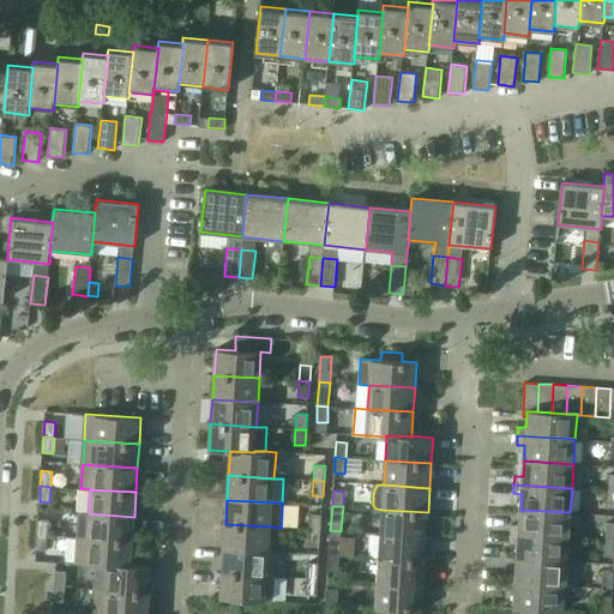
[(383,510),(380,534),(426,537),(428,512),(383,510)]
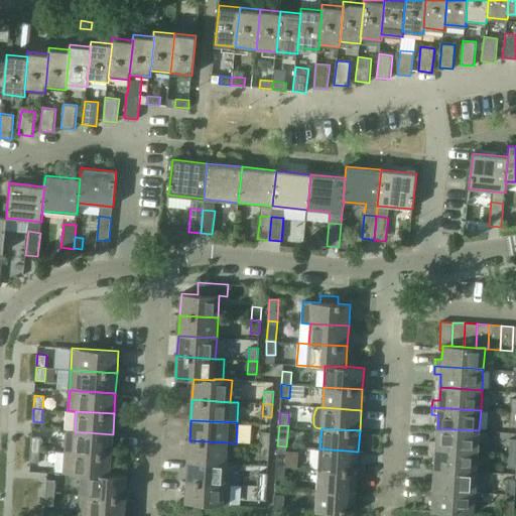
[(429,440),(429,448),(478,452),(479,430),(437,428),(436,441),(429,440)]
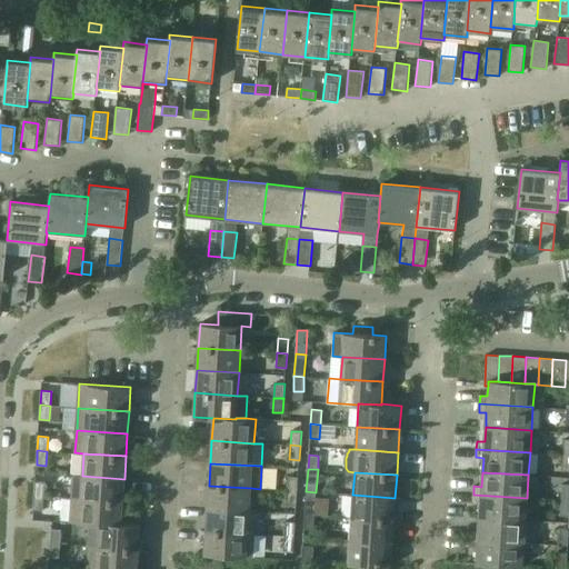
[(73,476),(72,498),(123,501),(125,479),(82,476),(73,476)]
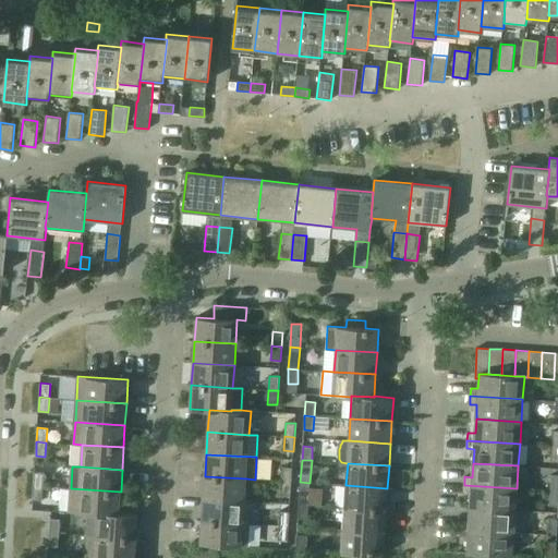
[(282,466),(282,481),(291,482),(292,468),(282,466)]
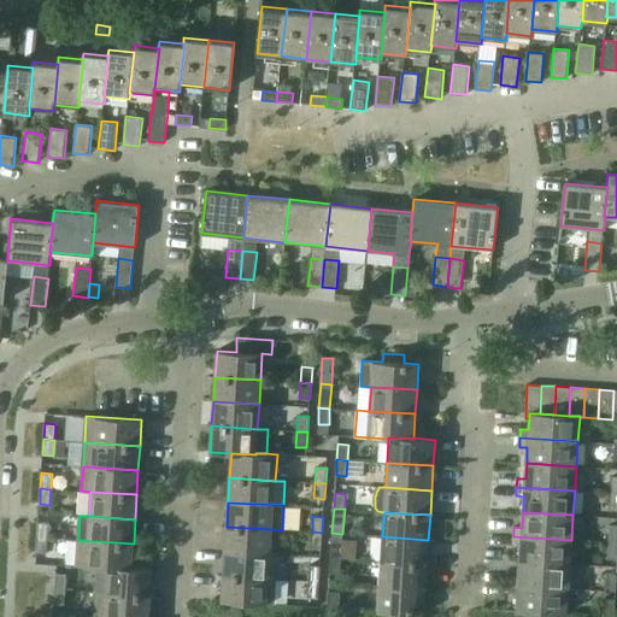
[(39,522),(37,538),(48,539),(48,523),(39,522)]
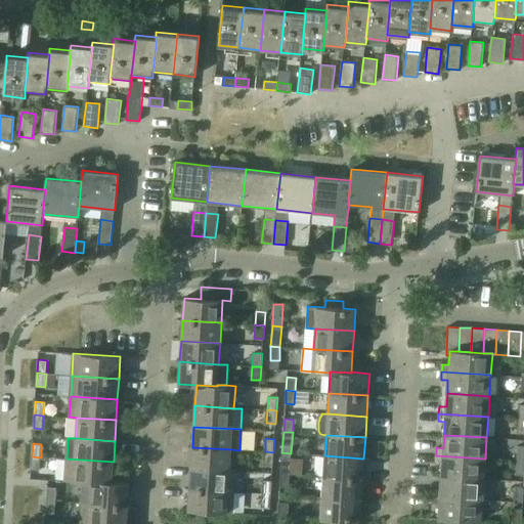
[(192,447),(190,468),(229,471),(231,449),(192,447)]
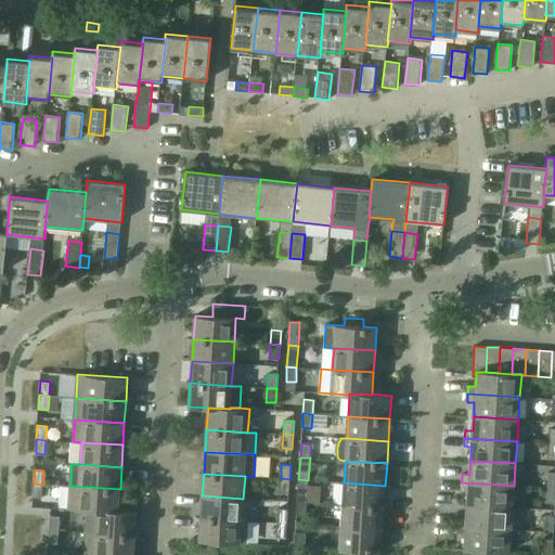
[(289,479),(281,478),(280,492),(289,493),(289,479)]
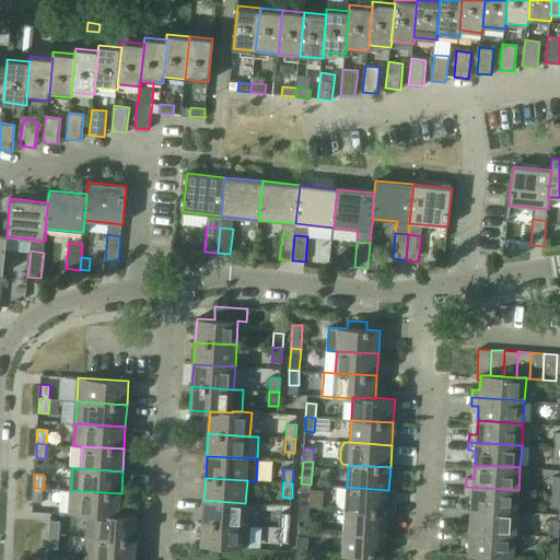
[(301,483),(300,506),(310,506),(311,485),(301,483)]
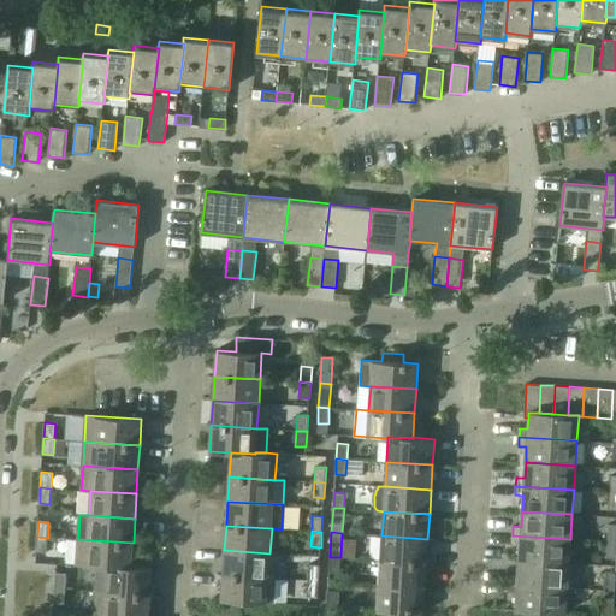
[(381,535),(380,560),(426,563),(426,554),(432,555),(433,539),(427,539),(381,535)]
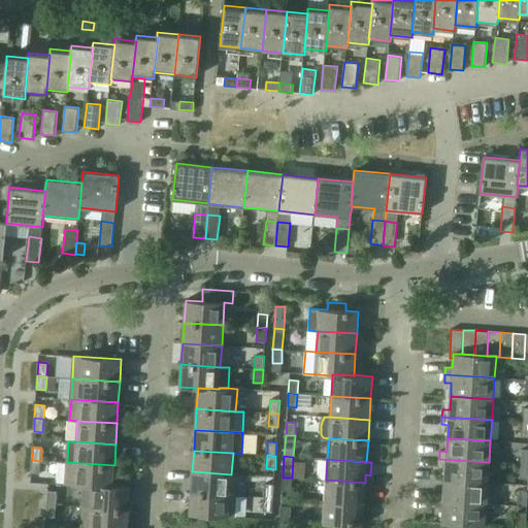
[(446,467),(444,481),(488,483),(489,462),(439,459),(438,466),(446,467)]
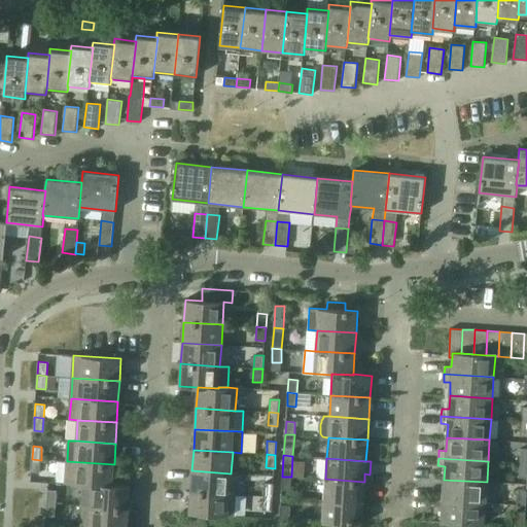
[(41,460),(32,459),(31,472),(40,473),(41,460)]
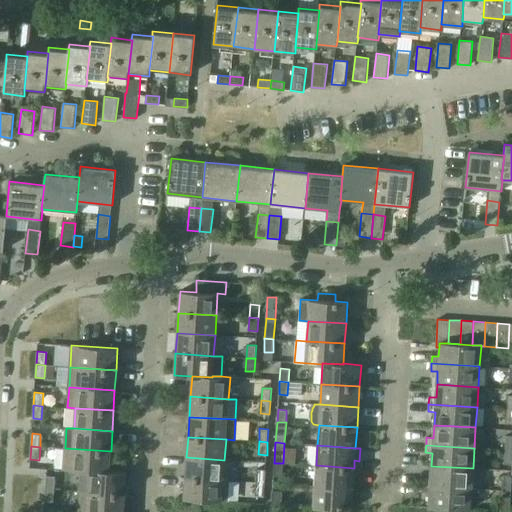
[(81,471),(89,472),(89,471),(109,472),(109,471),(111,451),(65,448),(63,470),(81,471)]
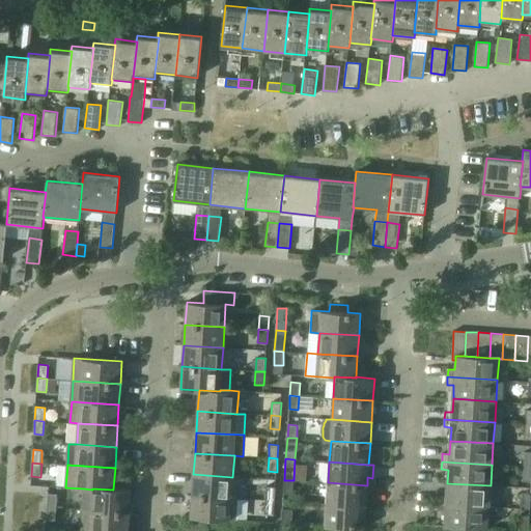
[(193,474),(192,496),(231,498),(232,477),(193,474)]
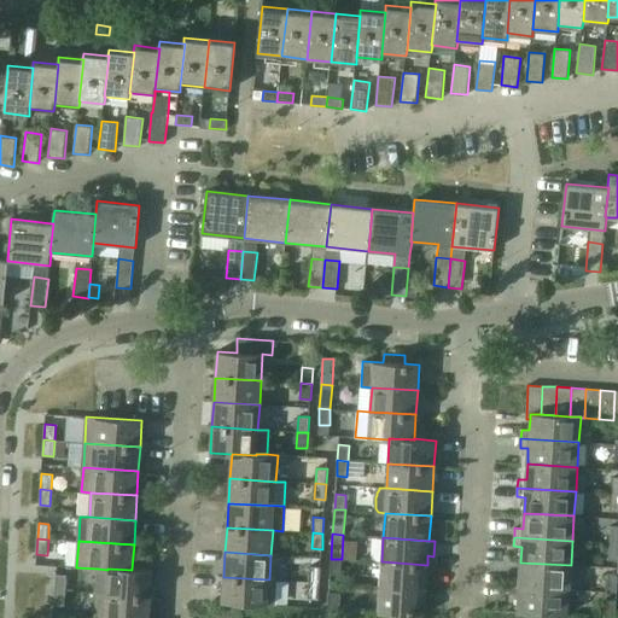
[(342,559),(331,559),(330,575),(340,575),(342,559)]
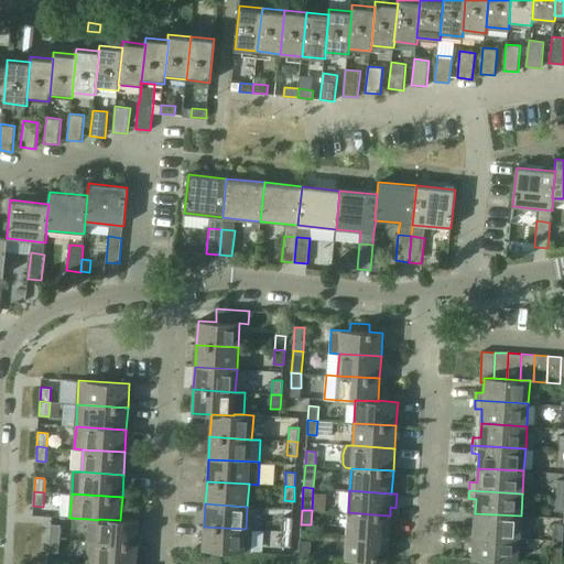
[(348,512),(347,535),(389,538),(390,516),(348,512)]
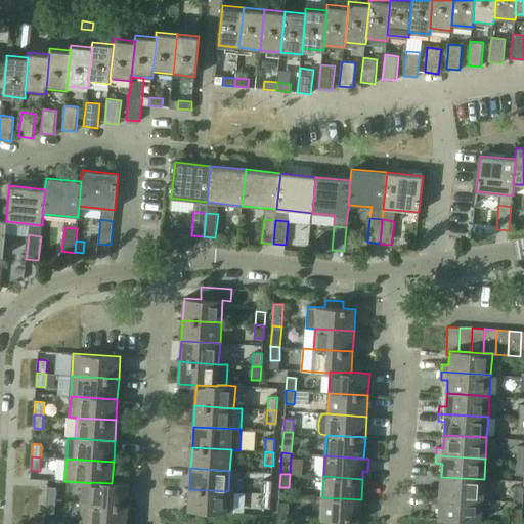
[(433,489),(433,497),(482,499),(484,479),(441,477),(440,489),(433,489)]
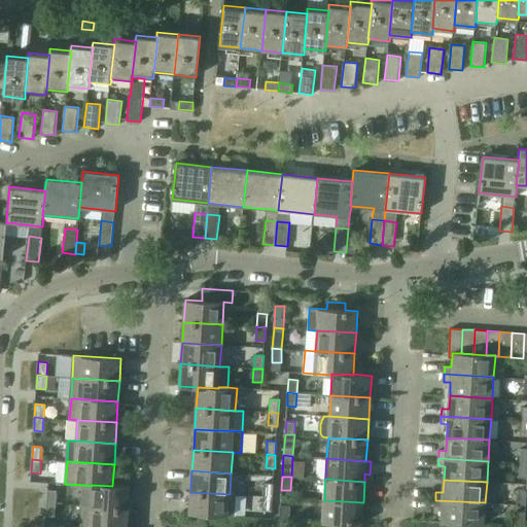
[(265,483),(264,496),(273,496),(274,483),(265,483)]
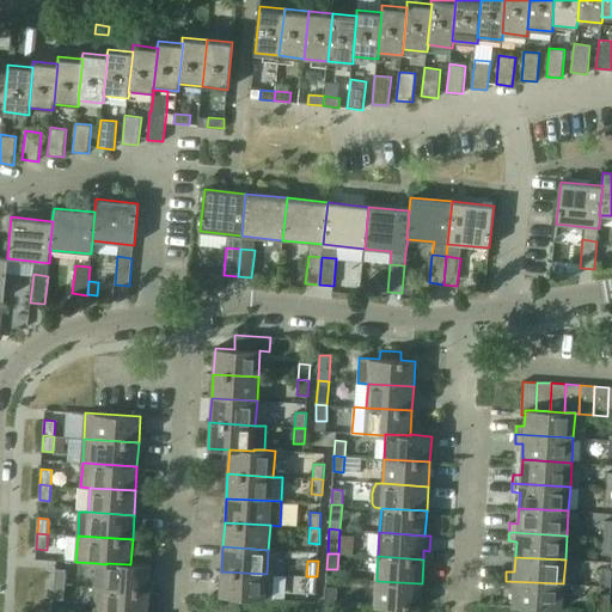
[(97,563),(95,587),(150,591),(152,564),(130,563),(130,564),(106,563),(106,564),(97,563)]
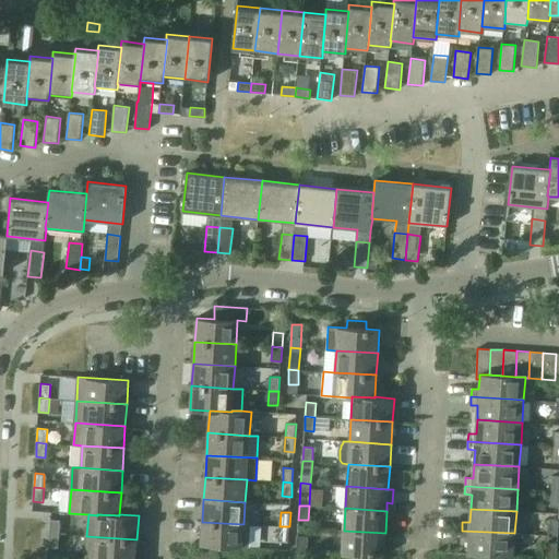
[(50,520),(50,534),(59,534),(60,520),(50,520)]
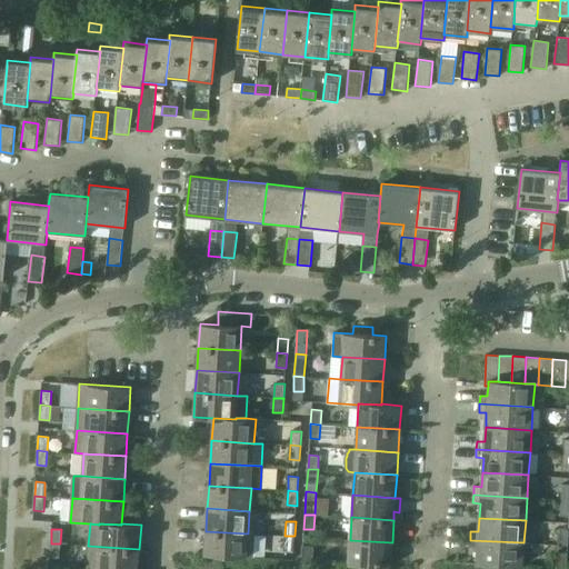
[(558,545),(568,546),(568,529),(559,529),(558,545)]
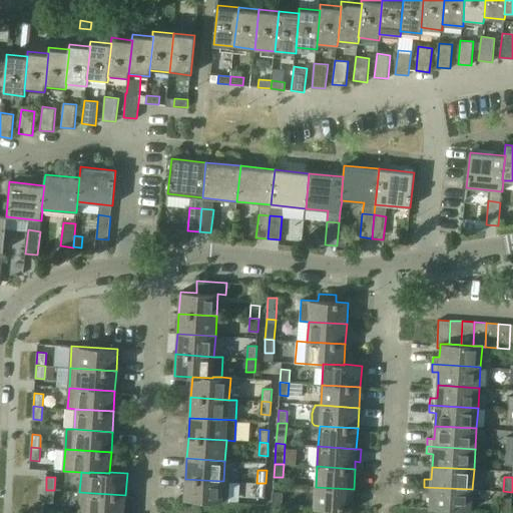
[(185,479),(184,500),(222,502),(228,502),(229,481),(223,481),(185,479)]
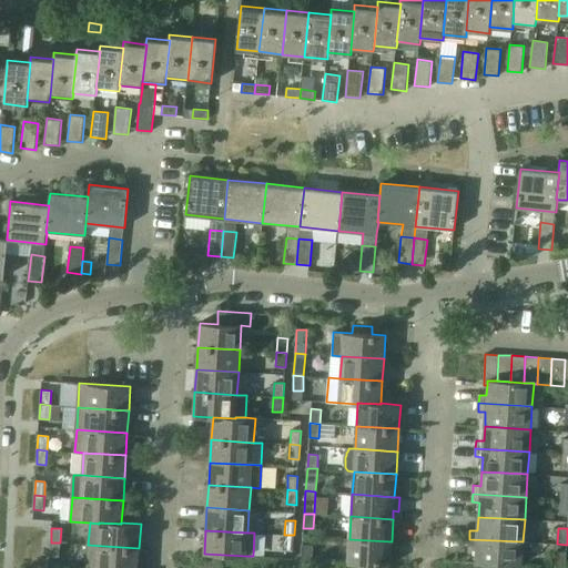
[(294,535),(284,535),(283,549),(293,549),(294,535)]
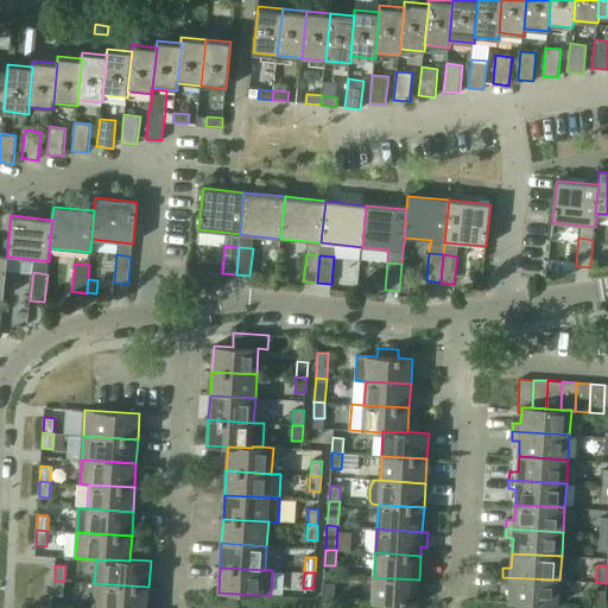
[(419,580),(374,577),(372,602),(417,606),(419,580)]
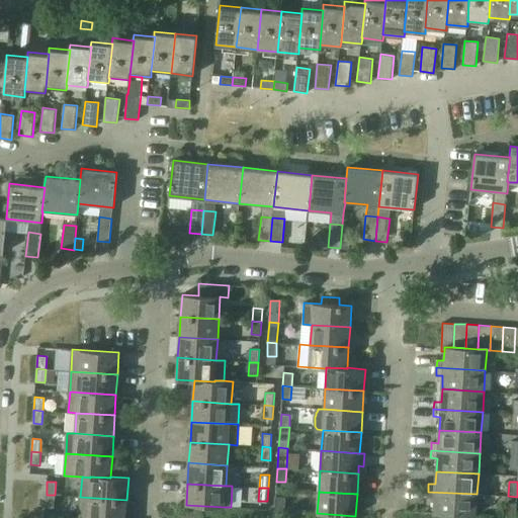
[(477,494),(428,492),(427,499),(434,499),(433,513),(476,515),(477,494)]
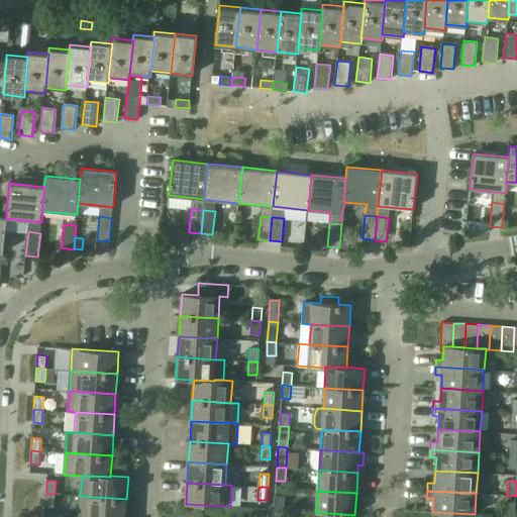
[(55,494),(46,494),(45,507),(55,507),(55,494)]
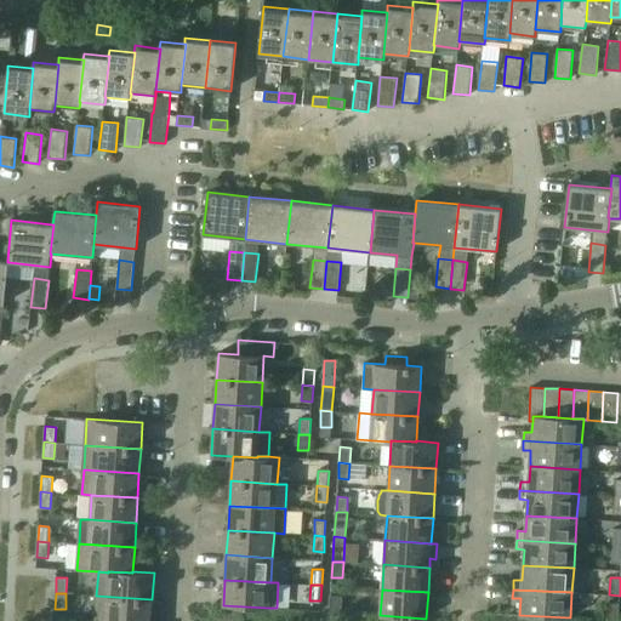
[(330,594),(329,611),(340,613),(341,596),(330,594)]
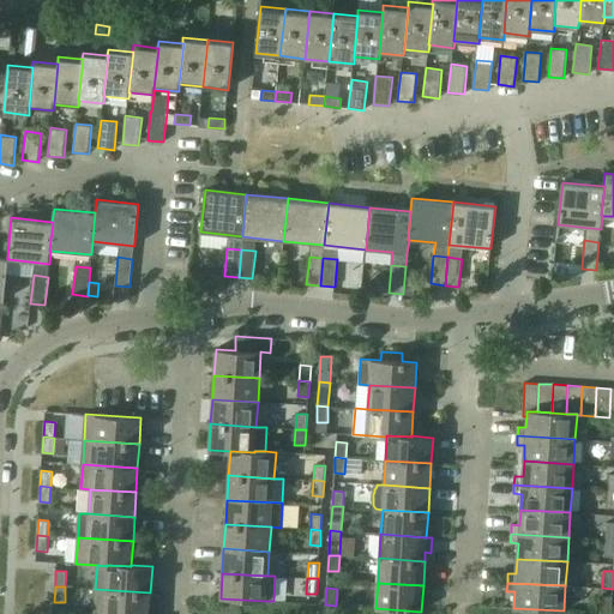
[(95,589),(94,613),(106,613),(149,613),(150,593),(95,589)]
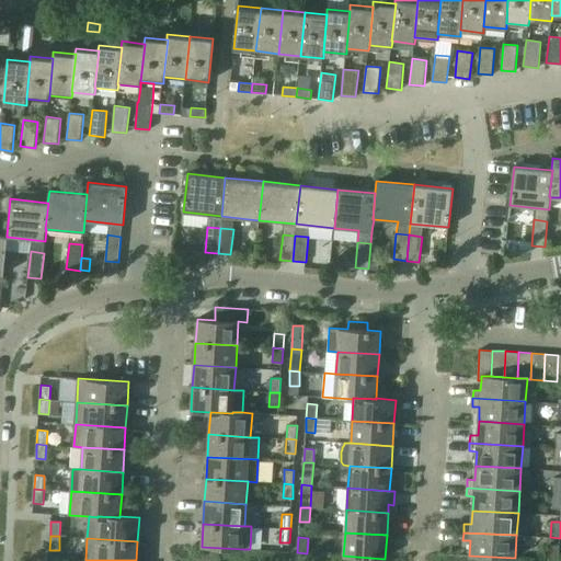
[(559,545),(550,545),(549,560),(558,560),(559,545)]
